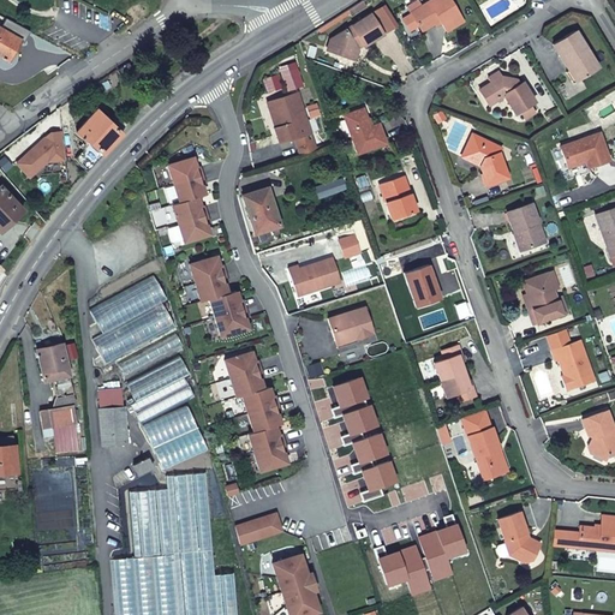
[(437,21),(440,23),(445,31),(463,21),(449,0),(430,0),(408,13),(410,15),(411,15),(417,27),(419,31),(433,24),(437,21)]
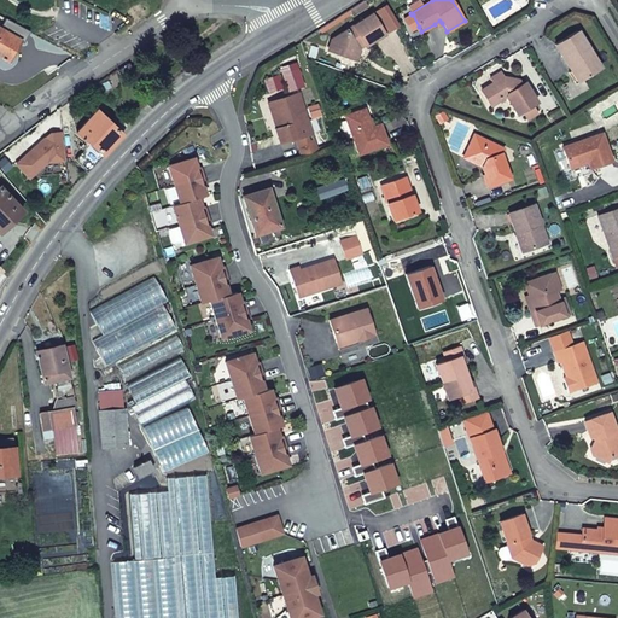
[(363,7),(360,3),(354,7),(356,12),(363,7)]
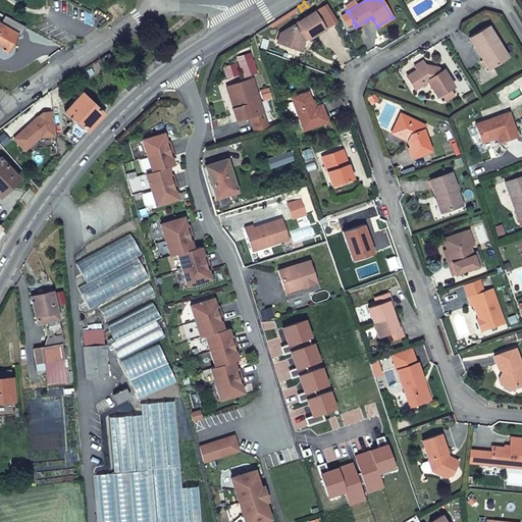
[(299,6),(292,10),(295,14),(301,10),(299,6)]
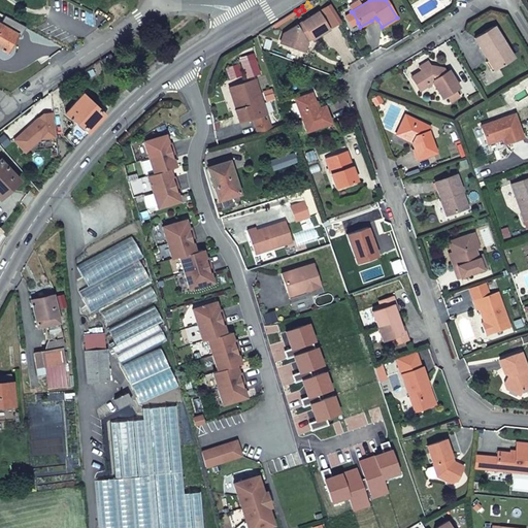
[(283,32),(278,42),(302,51),(305,42),(303,39),(309,36),(311,38),(327,29),(316,12),(283,32)]
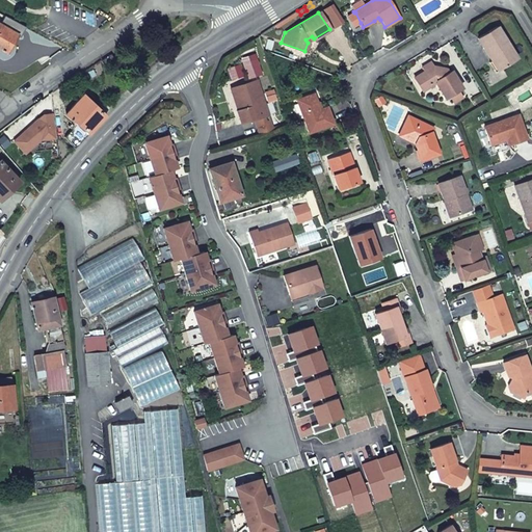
[(361,23),(355,12),(347,18),(353,28),(361,23)]
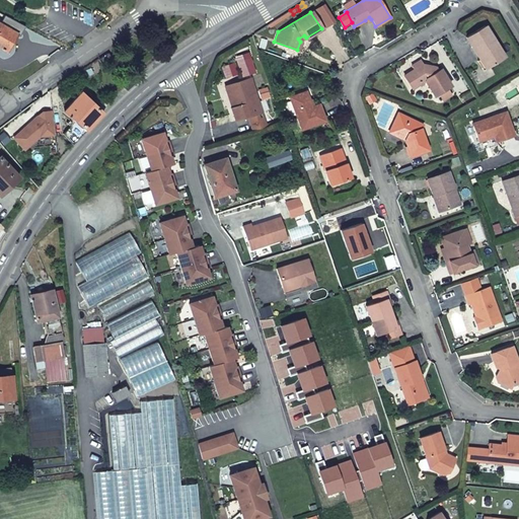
[(10,46),(16,34),(0,24),(0,48),(7,52),(10,46)]
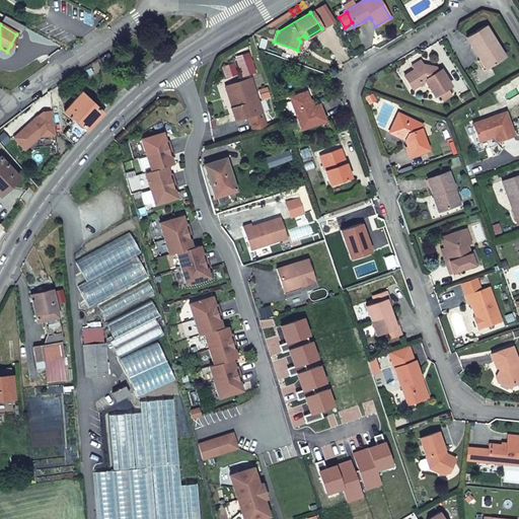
[(467,38),(480,60),(484,59),(489,68),(505,58),(486,26),(467,38)]
